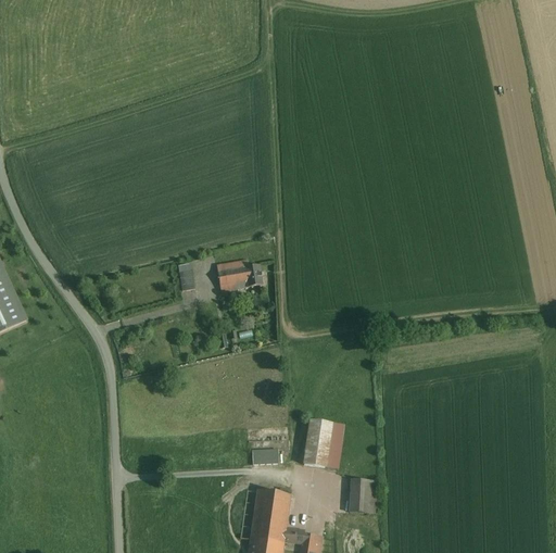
[(243,260),(217,264),(222,290),(236,288),(235,281),(247,279),(244,266),(248,265),(247,259),(243,259),(243,260)]
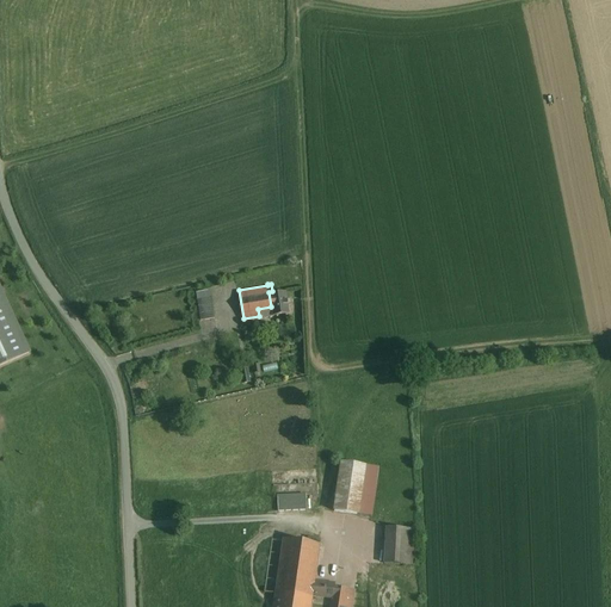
[(0,285),(0,361),(29,350),(0,285)]
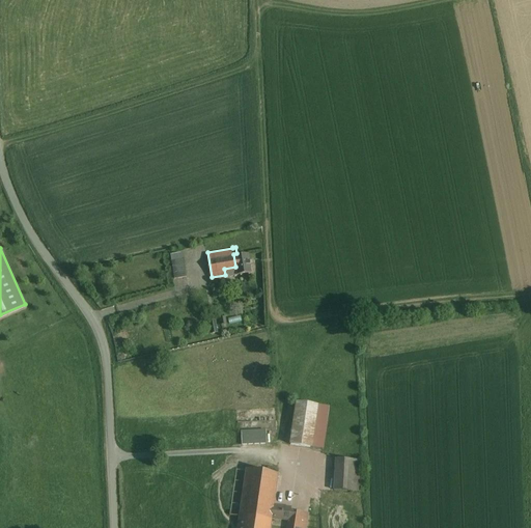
[(184,249),(171,250),(173,275),(186,275),(184,249)]
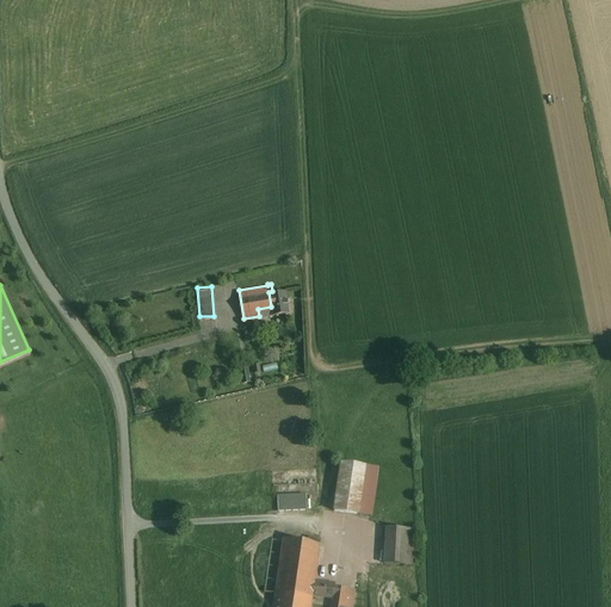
[(272,291),(269,292),(271,307),(272,314),(289,310),(288,303),(291,302),(291,296),(287,297),(285,289),(272,291)]
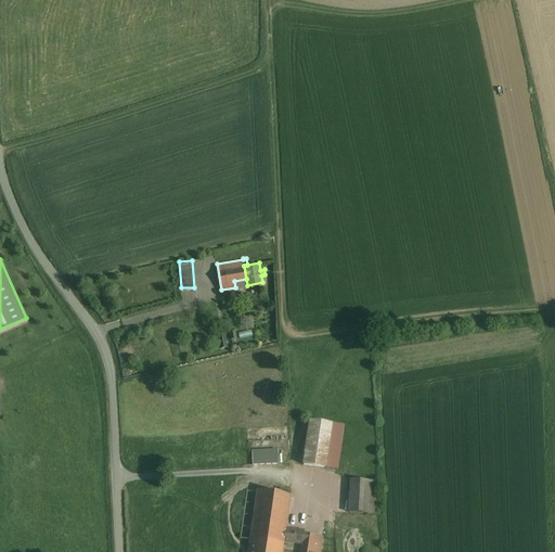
[(344,422),(310,418),(304,462),(338,466),(344,422)]
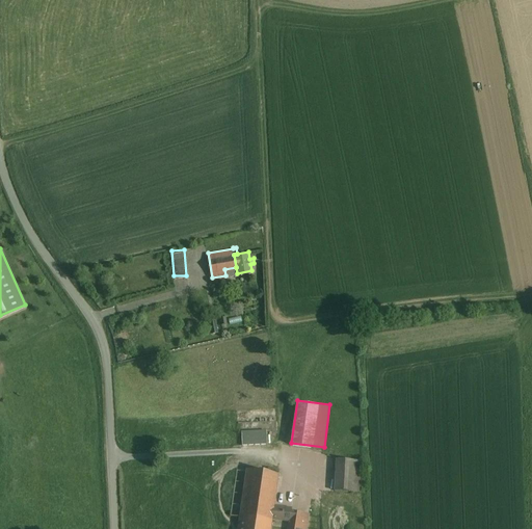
[(242,430),(243,442),(266,441),(265,429),(242,430)]
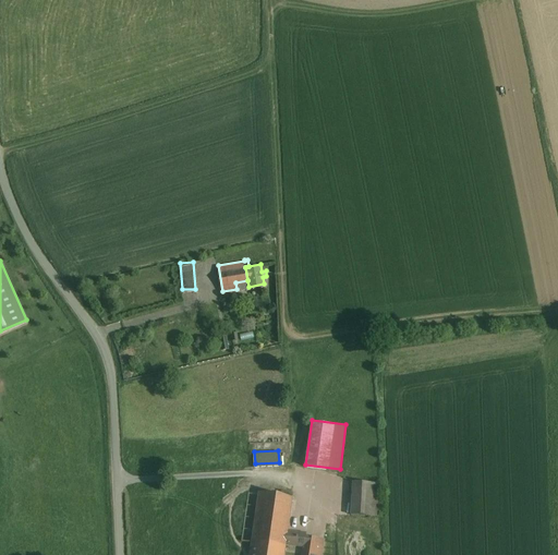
[(383,481),(353,479),(351,513),(379,515),(383,481)]
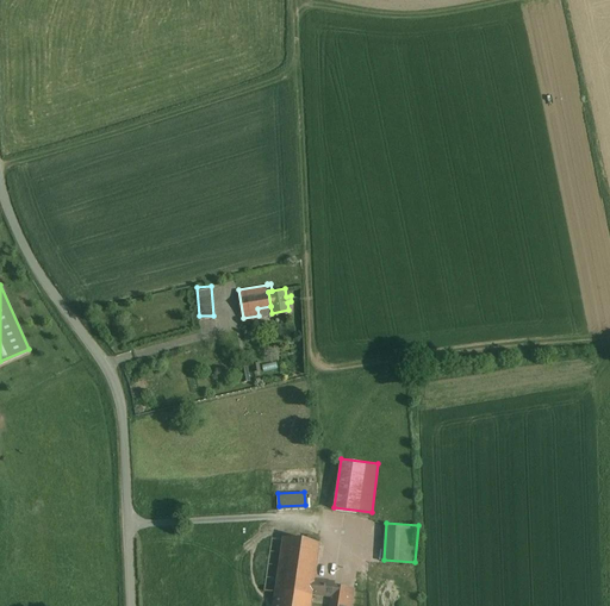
[(321,542),(285,536),(274,605),(310,605),(313,591),(316,576),(321,542)]
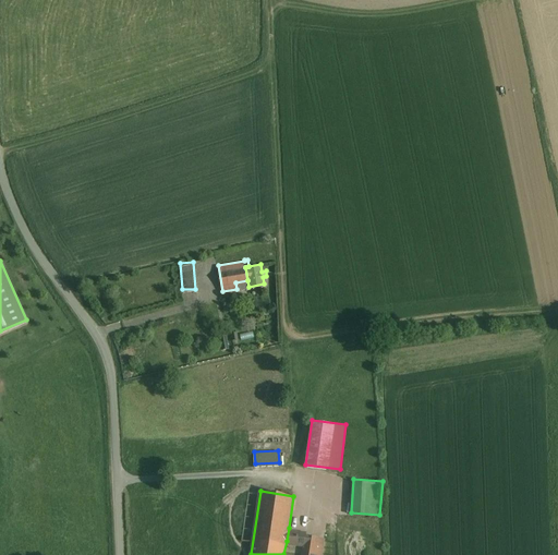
[(307,530),(289,528),(287,541),(303,543),(301,554),(320,554),(324,537),(307,534),(307,530)]
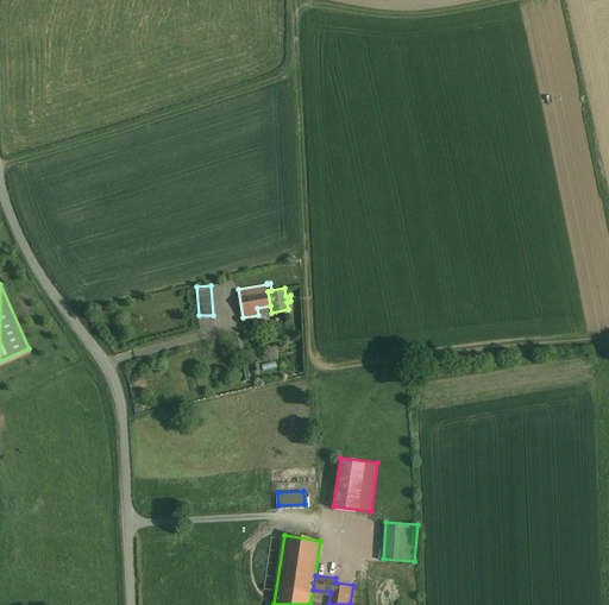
All buildings are outlined.
